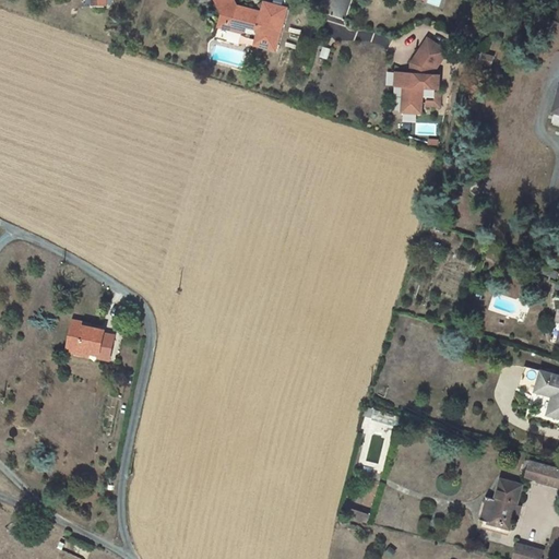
[(256,45),(275,50),(287,8),(265,2),(263,12),(262,15),(254,13),(254,10),(237,6),(234,0),(214,0),(223,13),(221,22),(232,25),(230,31),(241,34),(246,30),(247,33),(253,34),(257,32),(258,34),(256,45)]
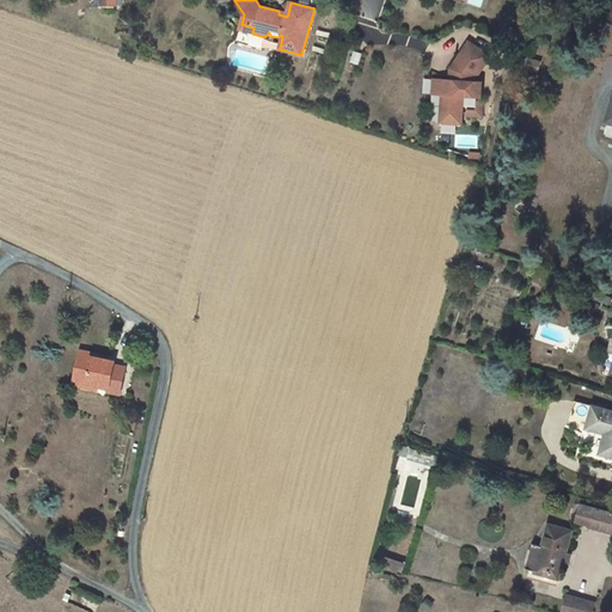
[(503,25),(501,35),(520,41),(522,31),(503,25)]
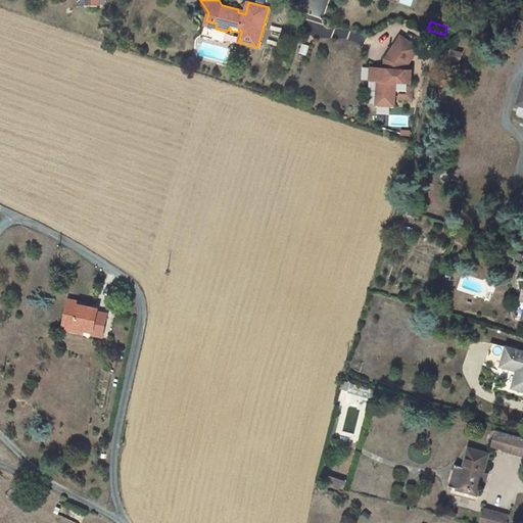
[(396,82),(411,83),(412,72),(407,72),(407,67),(420,48),(401,37),(393,49),(394,50),(388,60),(387,64),(390,67),(388,70),(387,69),(377,68),(377,81),(381,81),(381,89),(378,89),(377,105),(394,106),(396,82)]
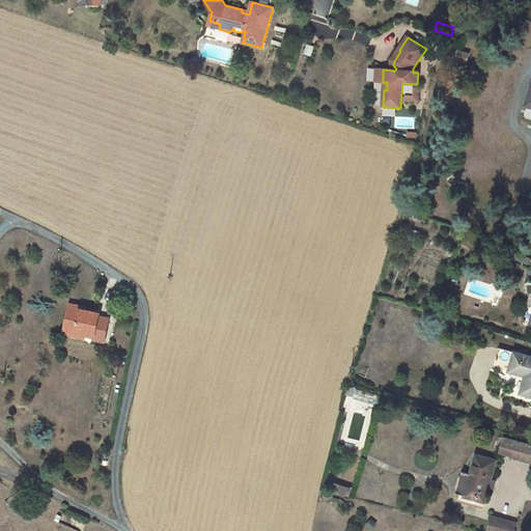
[(458,52),(457,58),(457,59),(467,62),(470,54),(459,51),(458,52)]
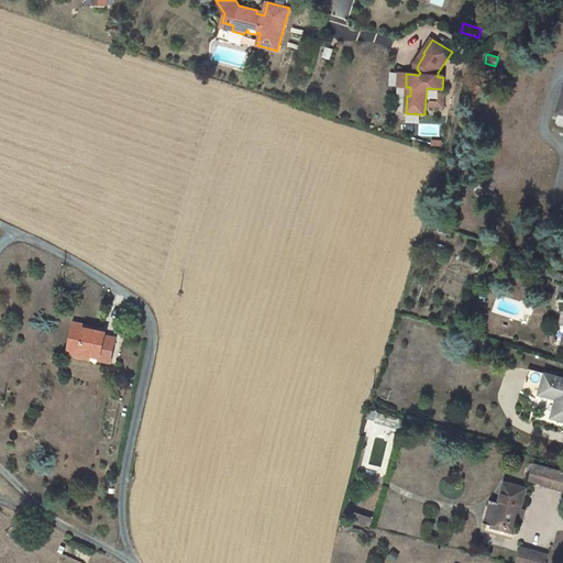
[(430,102),(429,108),(443,109),(444,95),(439,95),(438,102),(430,102)]
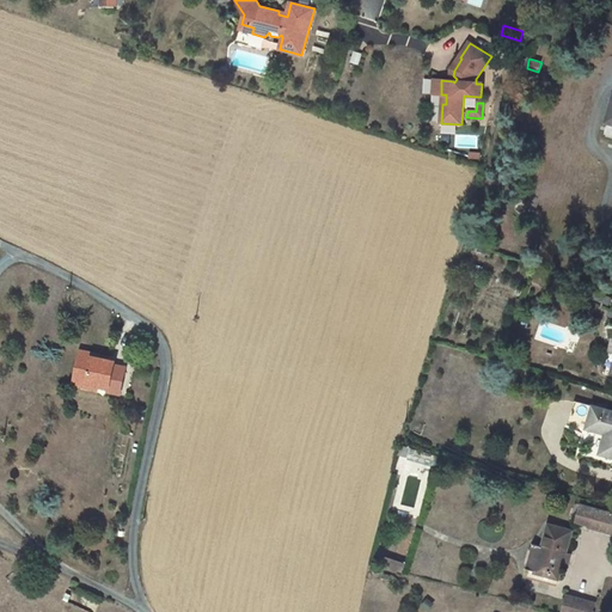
[(483,268),(475,264),(471,276),(479,279),(483,268)]
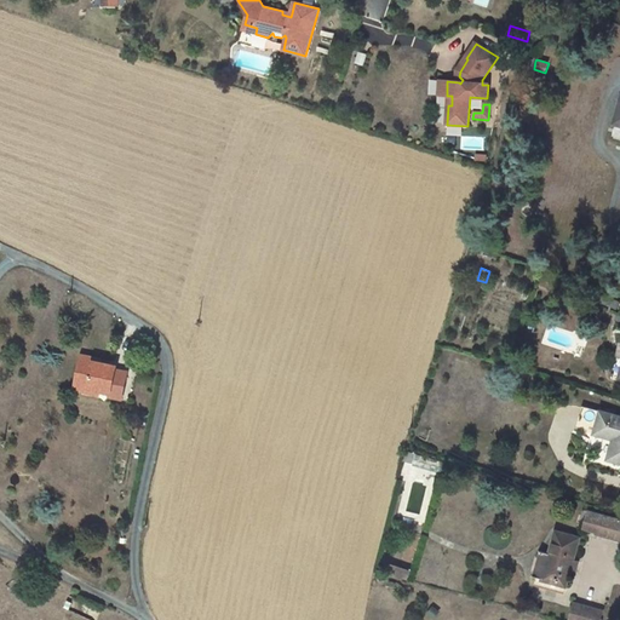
[(95,362),(95,359),(82,356),(76,385),(101,390),(112,392),(112,397),(122,400),(127,373),(116,371),(118,366),(101,363),(95,362)]
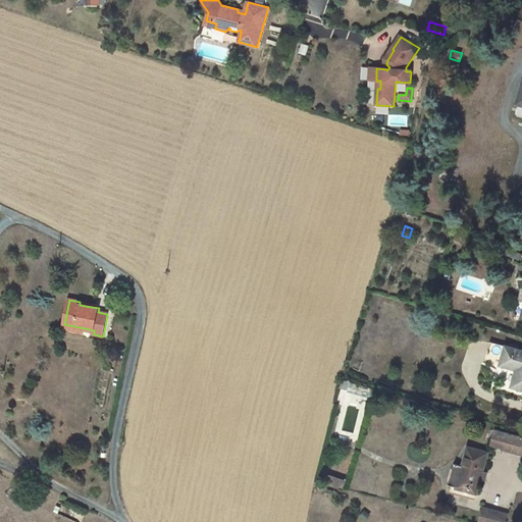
[(85,328),(64,324),(63,328),(84,332),(85,328)]
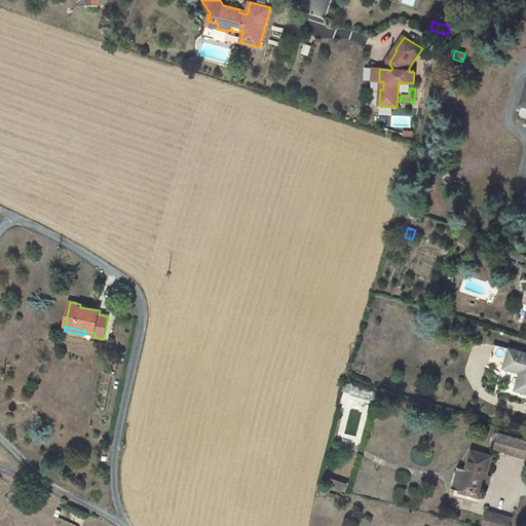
[(525,392),(525,353),(494,345),(489,364),(521,373),(516,390),(525,392)]
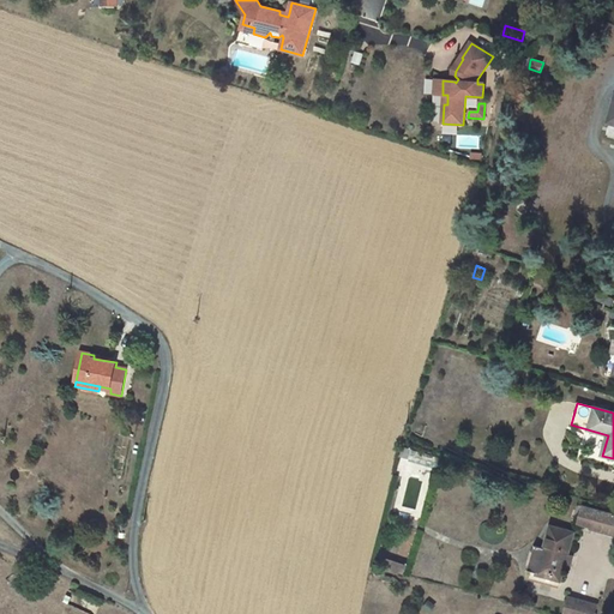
[(441,458),(402,446),(399,457),(409,459),(408,462),(438,471),(441,458)]
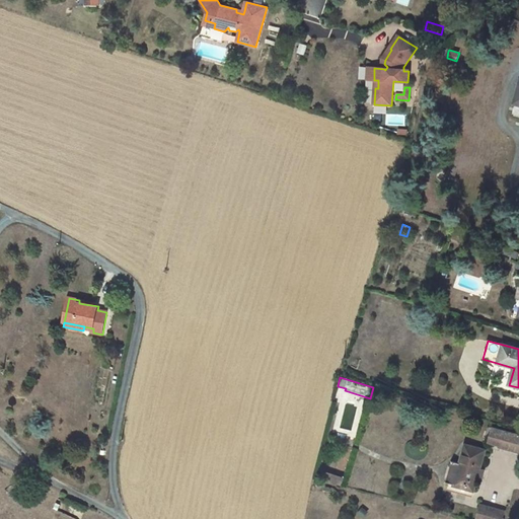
[(518,436),(494,430),(490,443),(501,445),(501,447),(518,452),(518,436)]
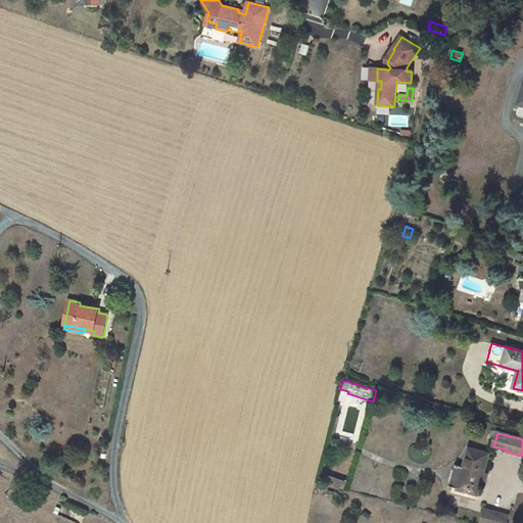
[(478,495),(482,480),(484,472),(489,454),(469,447),(463,468),(456,465),(449,486),(457,488),(457,489),(478,495)]
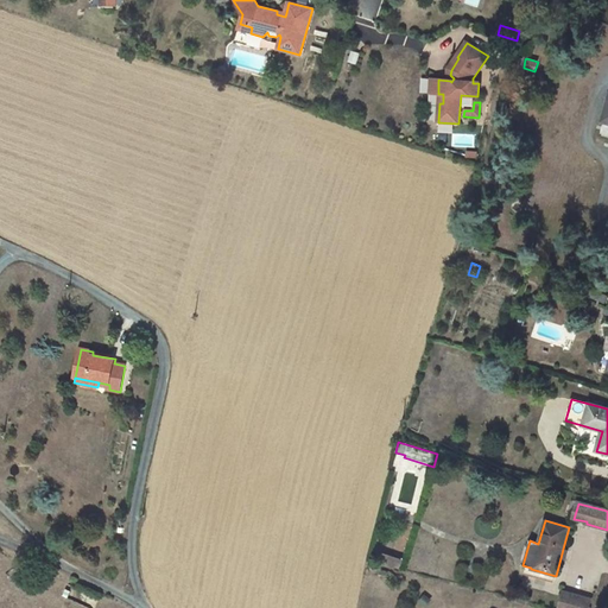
[(403,561),(393,557),(391,565),(400,568),(403,561)]
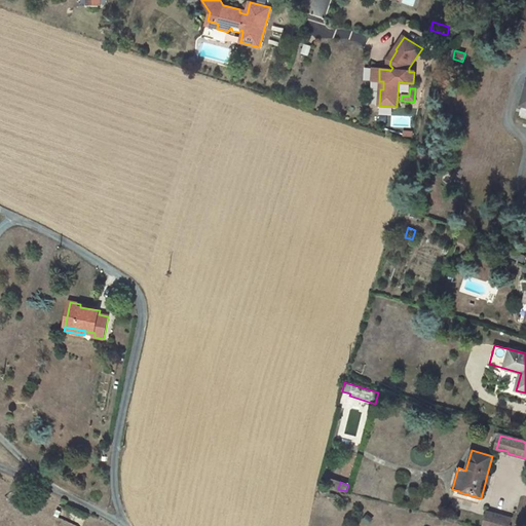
[(509,525),(511,520),(488,514),(485,525),(509,525)]
